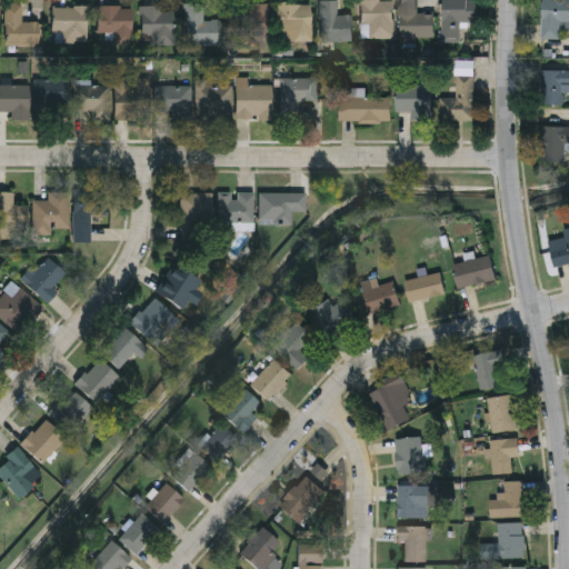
[(320,0),(337,0),(337,15),(352,15),(351,42),(320,41),(320,0)]
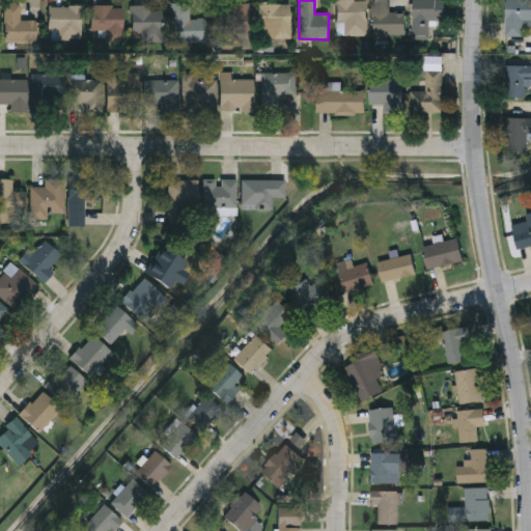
[(336,36),(336,0),(366,0),(366,36),(336,36)]
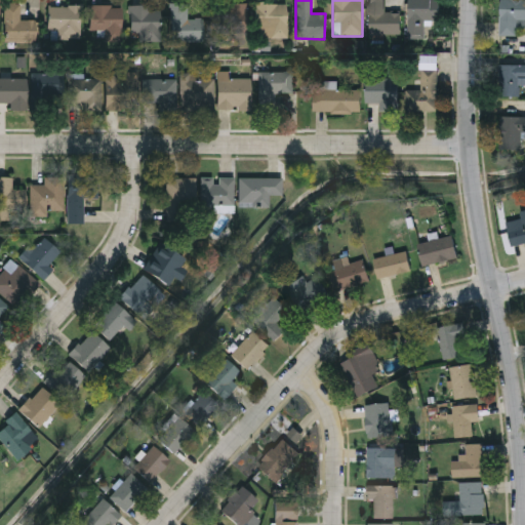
[(385,0),(385,13),(400,13),(400,35),(368,35),(368,0),(385,0)]
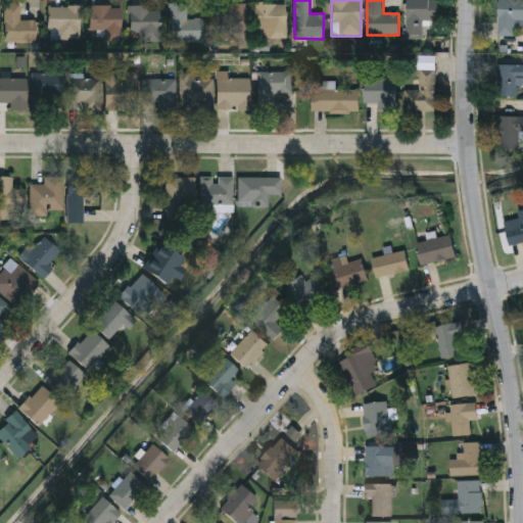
[(436,0),(436,21),(423,21),(423,38),(406,38),(406,0),(436,0)]
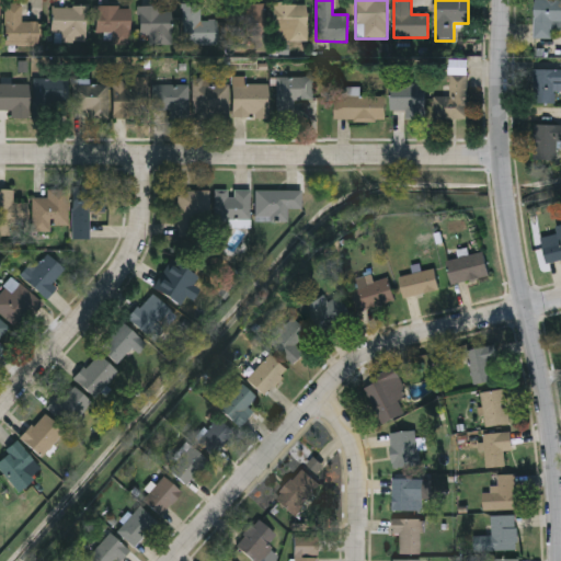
[(560,0),(560,22),(553,22),(553,38),(534,38),(534,0),(560,0)]
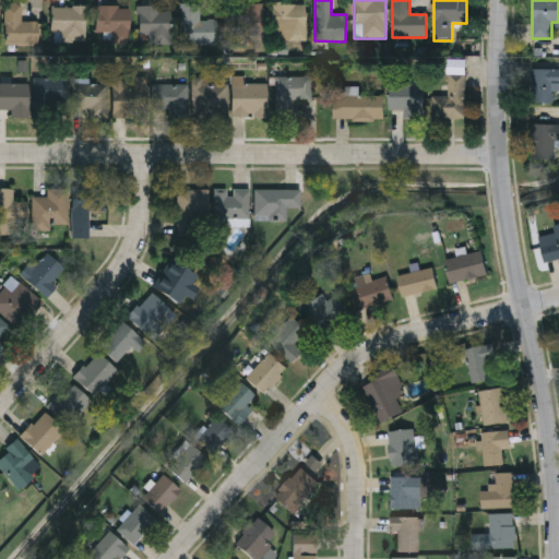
[(224,40),(224,2),(262,2),(262,40),(224,40)]
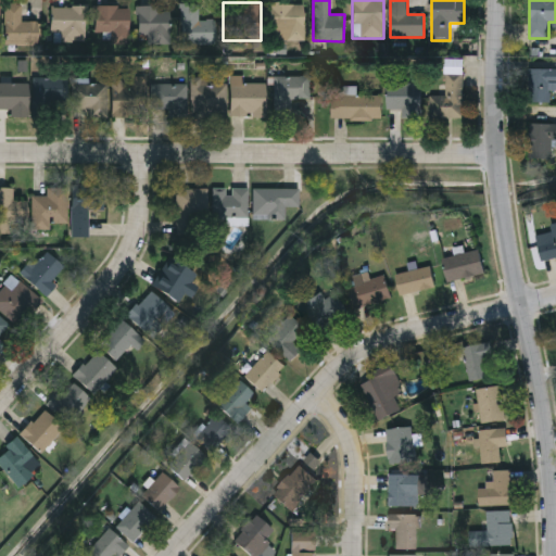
[(38,21),(38,46),(3,46),(3,3),(21,3),(21,21),(38,21)]
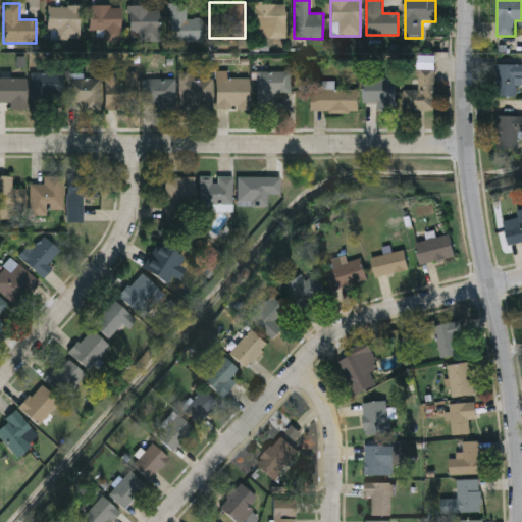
[(253,38),(253,3),(284,3),(284,38),(253,38)]
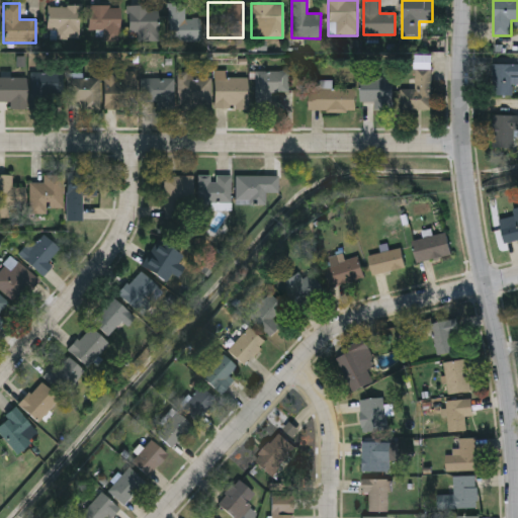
[(105,29),(87,29),(87,4),(119,4),(119,35),(105,35),(105,29)]
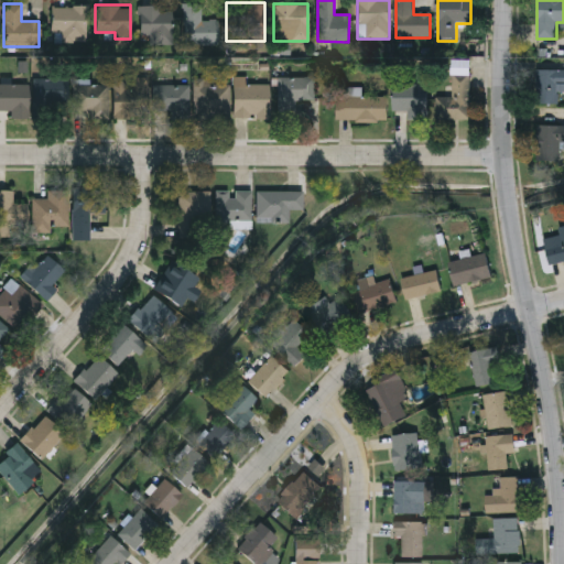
[(172,42),(140,42),(140,4),(172,4),(172,42)]
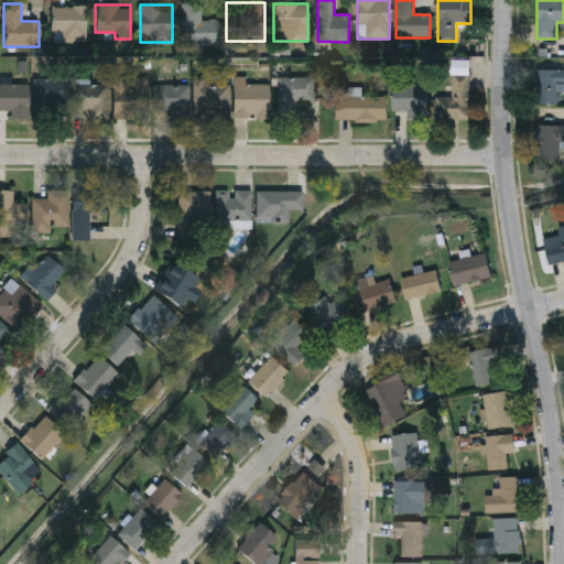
[(51,28),(51,6),(87,6),(87,42),(63,42),(63,28),(51,28)]
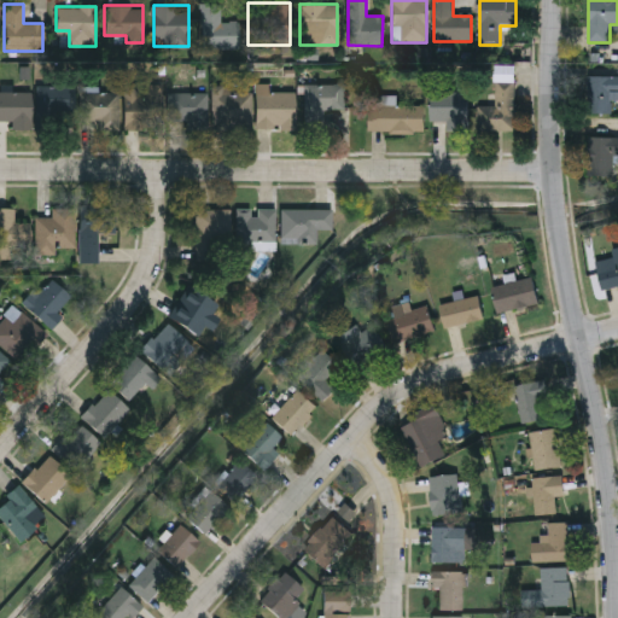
[(221,6),(221,21),(238,21),(238,48),(202,48),(202,6),(221,6)]
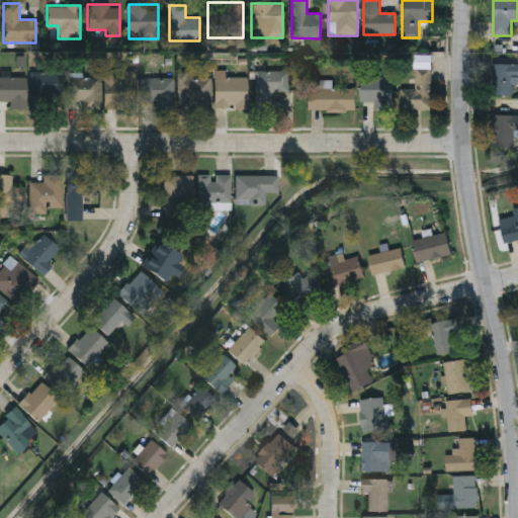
[(431,110),(401,110),(401,90),(414,90),(414,61),(431,61),(431,110)]
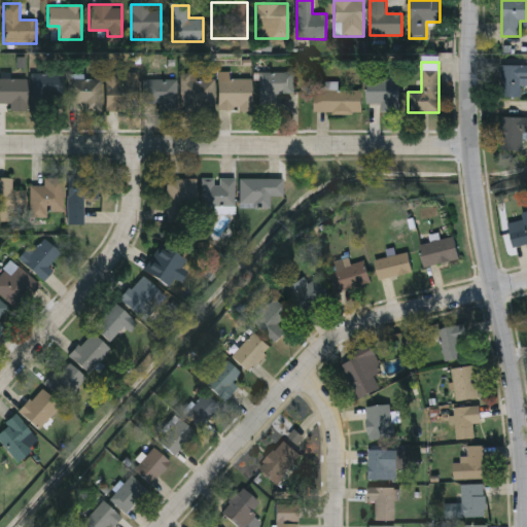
[(526,65),(526,79),(520,79),(520,97),(498,97),(498,65),(526,65)]
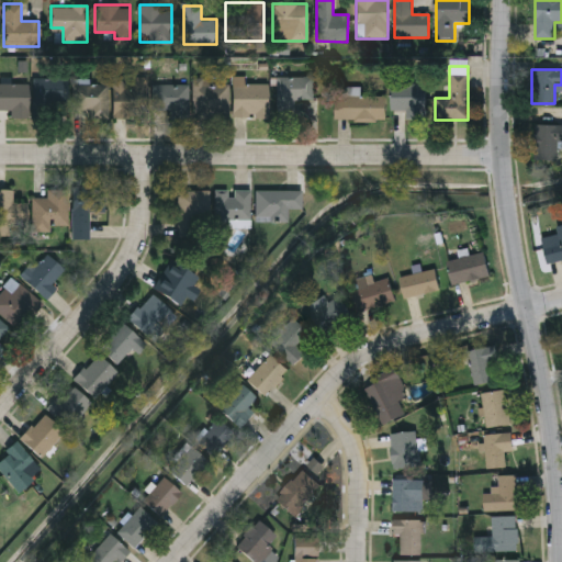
[(268,117),(233,117),(233,76),(247,76),(247,83),(268,83),(268,117)]
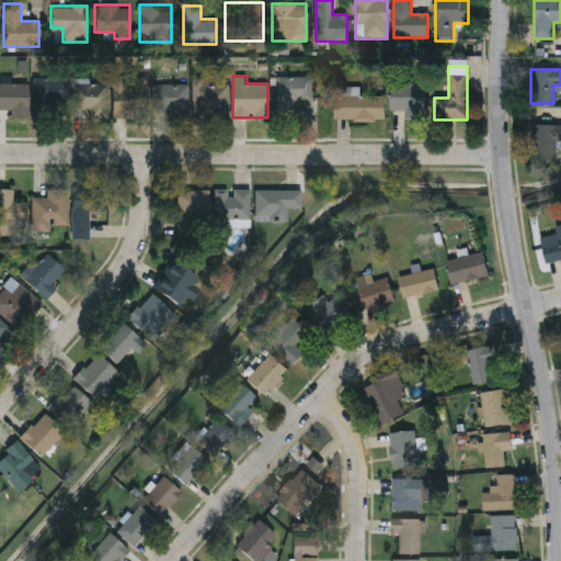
[(312,77),(312,100),(294,100),(294,117),(276,117),(276,77),(312,77)]
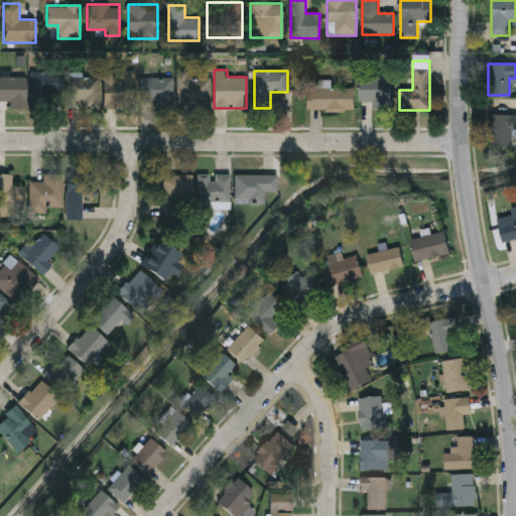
[(62,72),(62,95),(31,95),(31,72),(62,72)]
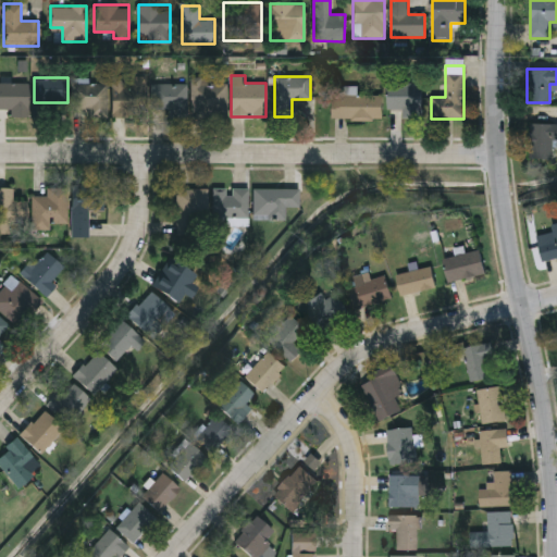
[(112,116),(112,77),(139,77),(139,116),(112,116)]
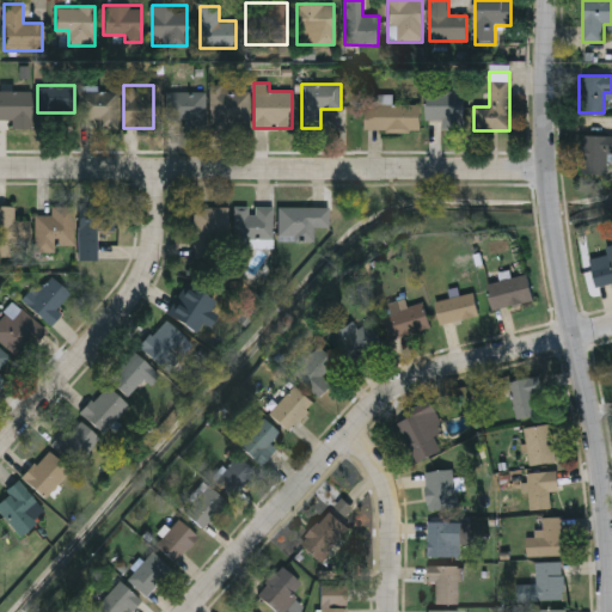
[(210,126),(210,87),(249,87),(249,124),(210,126)]
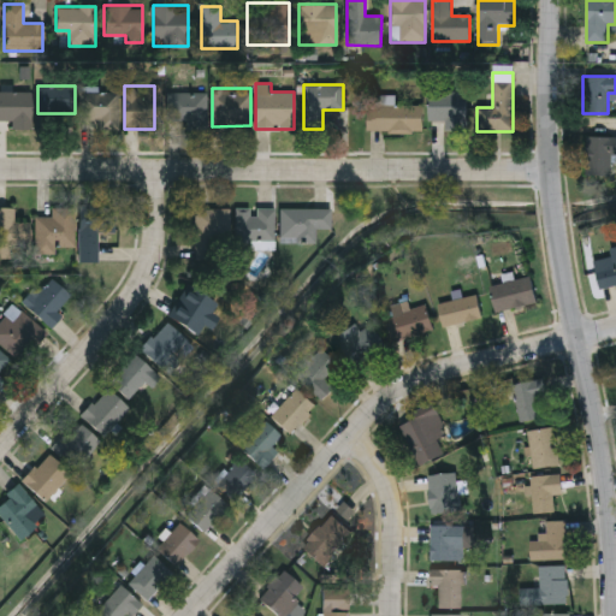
[(11,130),(11,120),(0,120),(0,92),(31,92),(31,130),(11,130)]
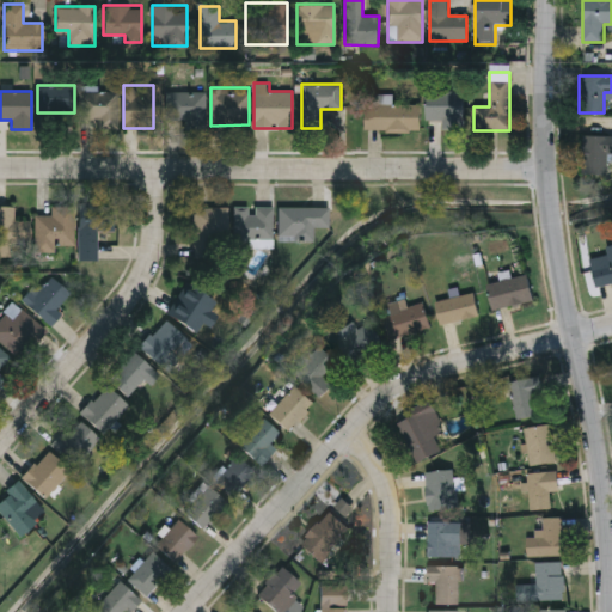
[(98,128),(98,118),(81,118),(81,91),(117,91),(117,128),(98,128)]
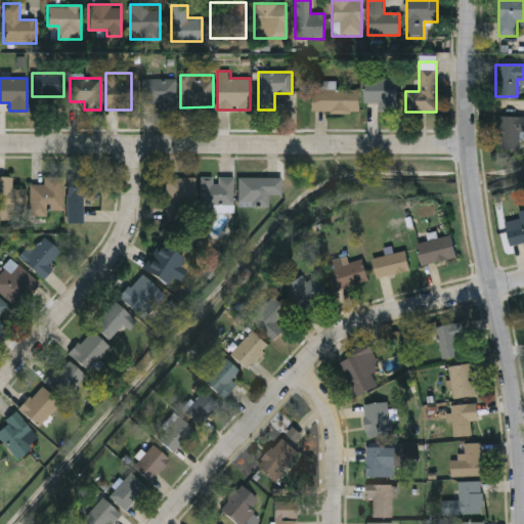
[(396,111),(376,111),(376,102),(364,102),(364,78),(396,78),(396,111)]
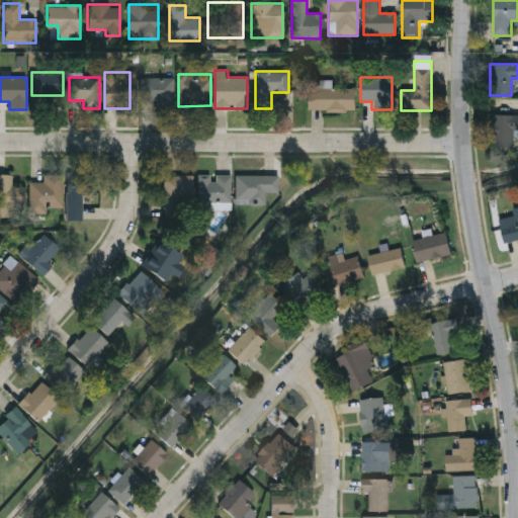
[(173,78),(173,107),(156,107),(156,101),(145,101),(145,78),(173,78)]
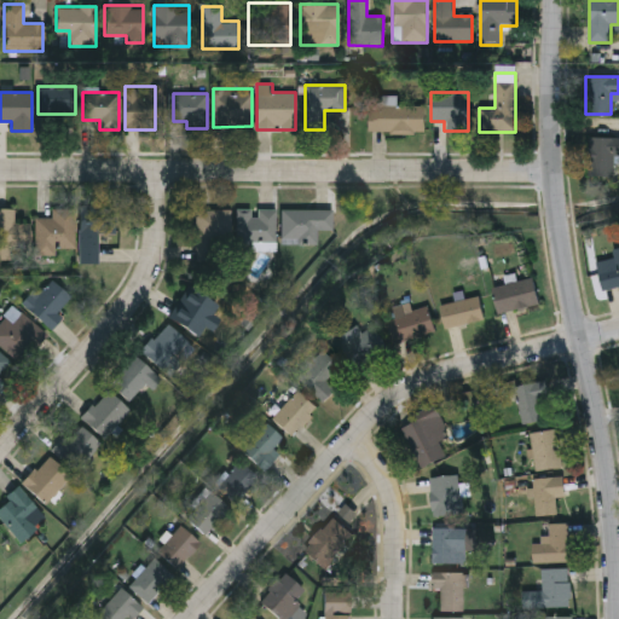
[(424,106),(424,133),(368,133),(368,106),(424,106)]
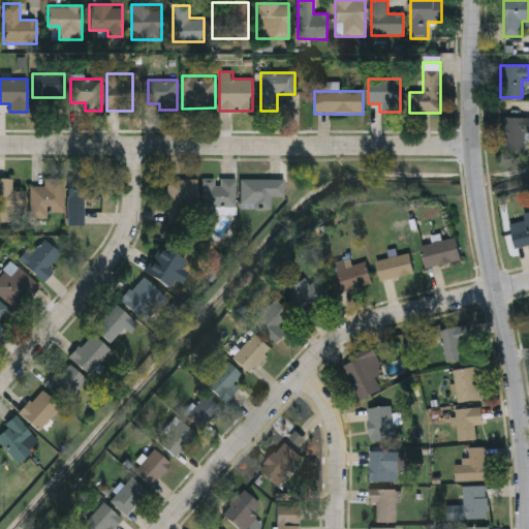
[(524,151),(502,151),(502,118),(528,118),(528,134),(524,134),(524,151)]
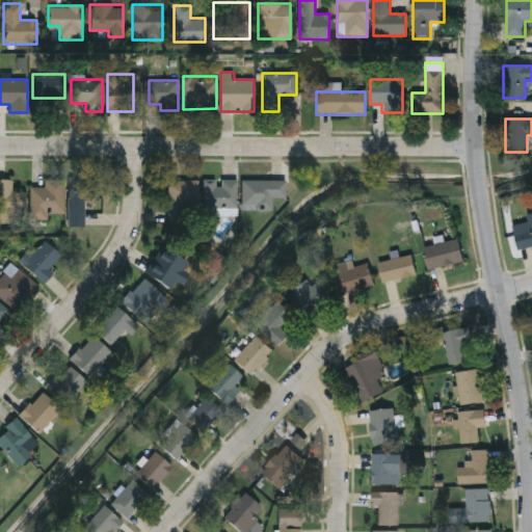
[(99,198),(84,198),(84,222),(69,222),(69,176),(99,176),(99,198)]
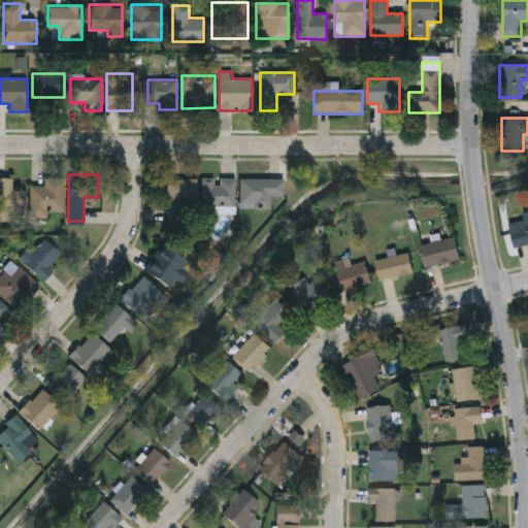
[(64,175),(64,212),(32,212),(32,185),(44,185),(44,175),(64,175)]
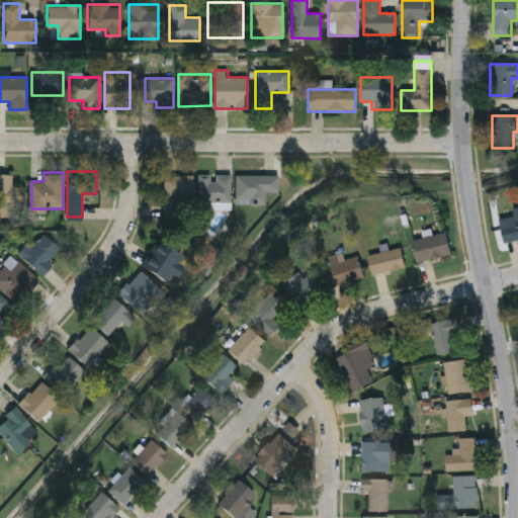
[(25,203),(6,204),(6,212),(0,212),(0,173),(12,173),(12,185),(25,184),(25,203)]
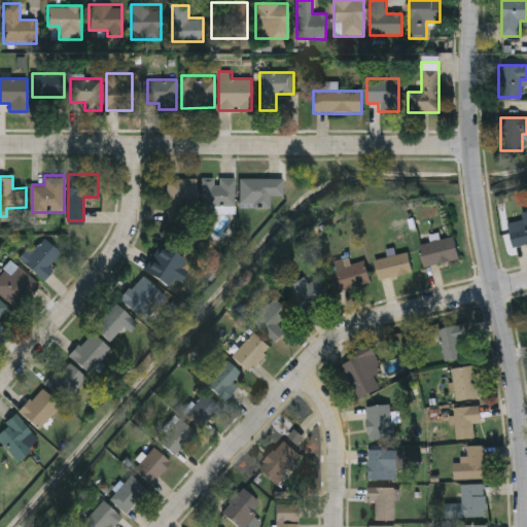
[(235,176),(235,210),(203,210),(203,176),(235,176)]
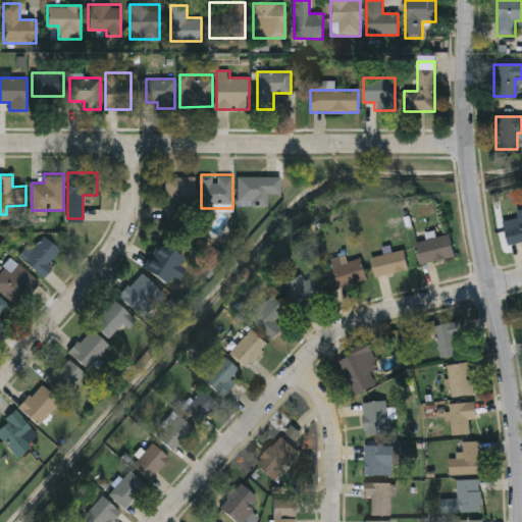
[(267,204),(238,204),(238,174),(280,174),(280,192),(267,192),(267,204)]
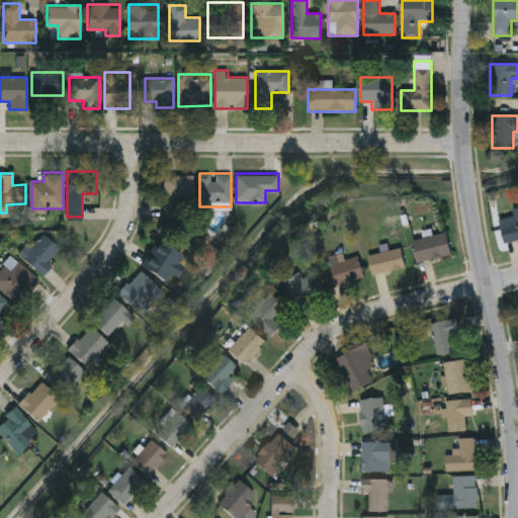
[(164,214),(164,174),(193,174),(193,214),(164,214)]
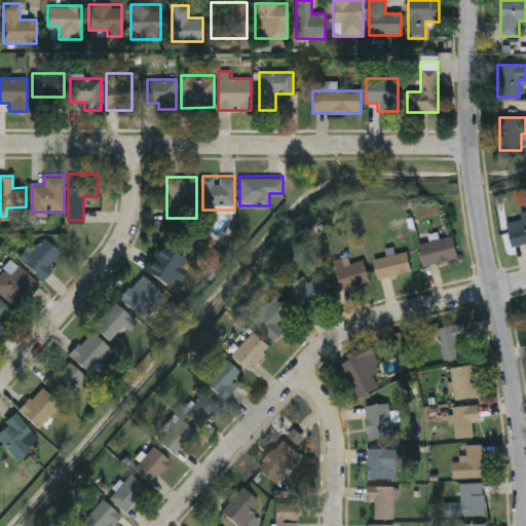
[(521,213),(525,212),(525,243),(512,247),(508,231),(524,228),(521,213)]
